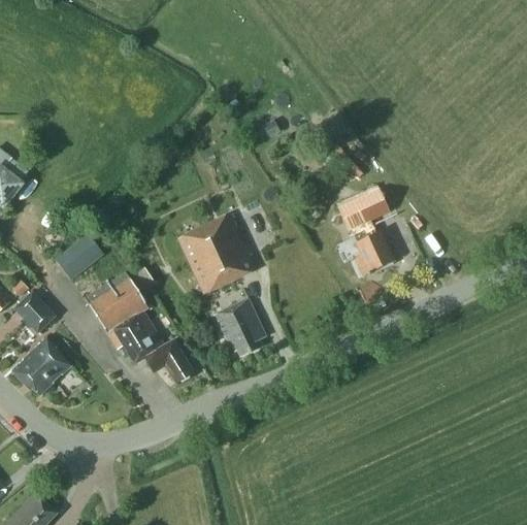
[(322,152),(330,144),(323,135),(314,143),(322,152)]
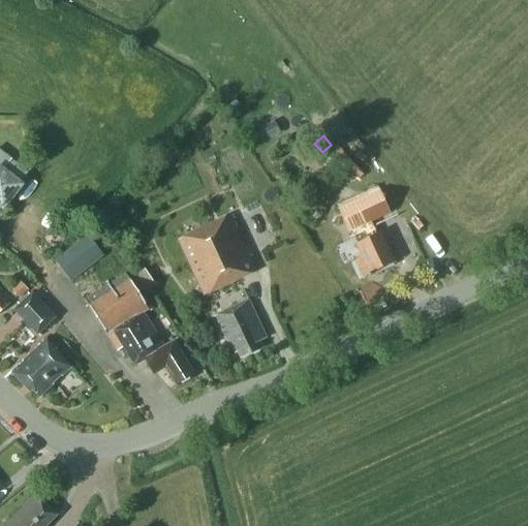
[(0,205),(5,209),(26,183),(22,180),(29,171),(11,156),(3,165),(0,162),(0,161),(0,205)]
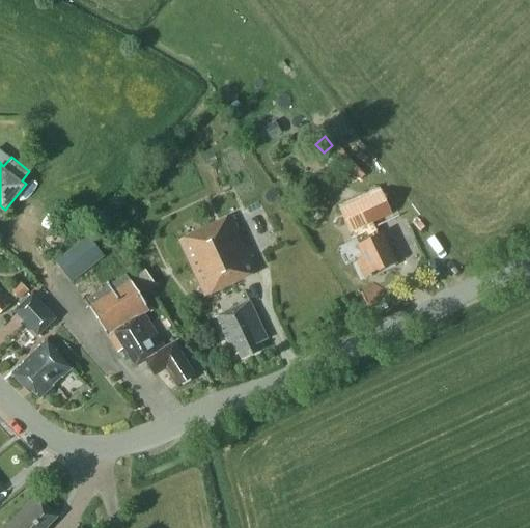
[(360,241),(359,242),(365,254),(358,257),(366,275),(397,260),(383,231),(380,232),(373,220),(392,212),(381,189),(342,207),(354,230),(355,230),(360,241)]
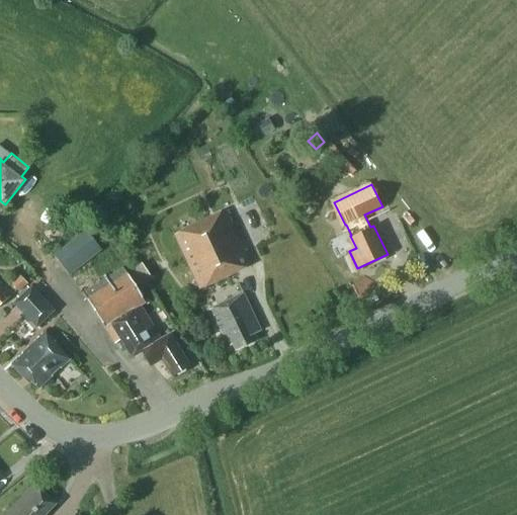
[(311,199),(305,201),(304,206),(306,211),(311,212),(316,210),(318,206),(315,200),(311,199)]
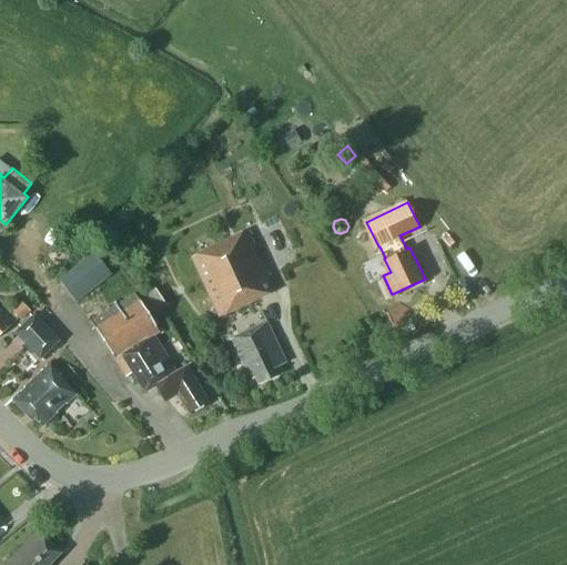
[(276,290),(249,228),(240,232),(192,254),(220,315),(276,290)]
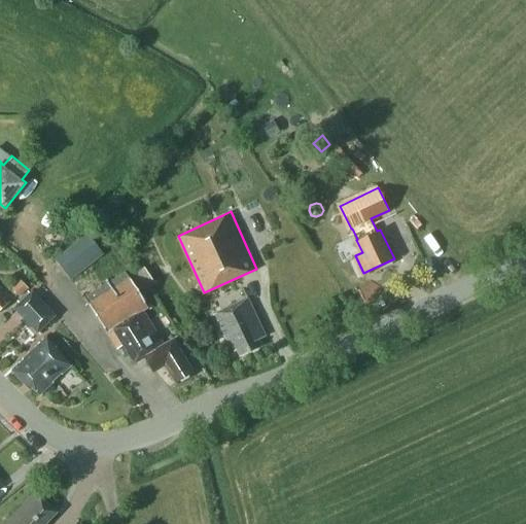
[(72,279),(105,252),(88,232),(55,257),(72,279)]
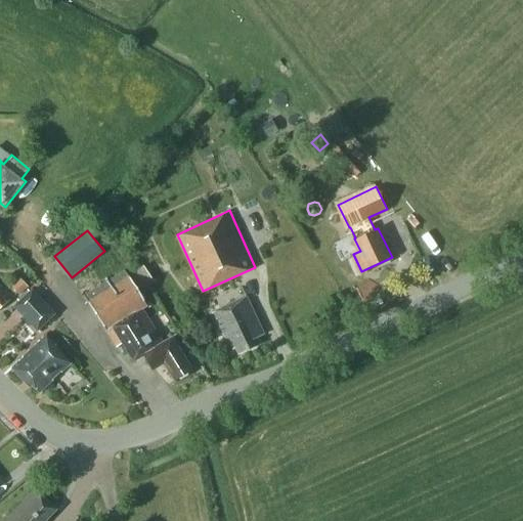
[(126,268),(86,294),(107,328),(143,308),(147,305),(126,268)]
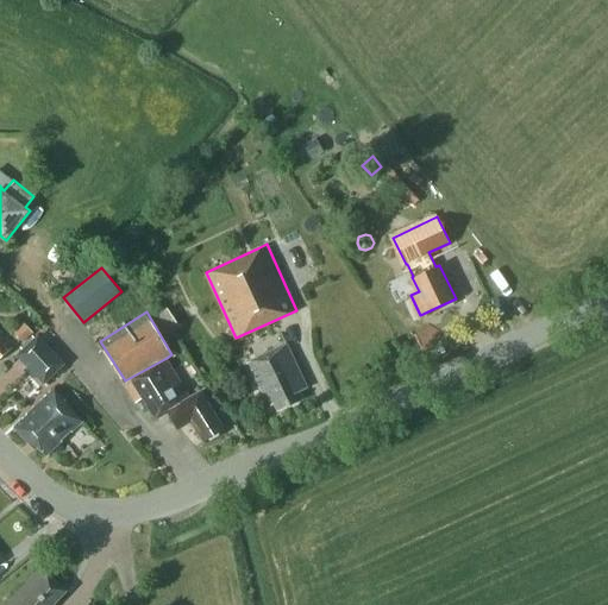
[(25,321),(14,331),(23,341),(33,331),(25,321)]
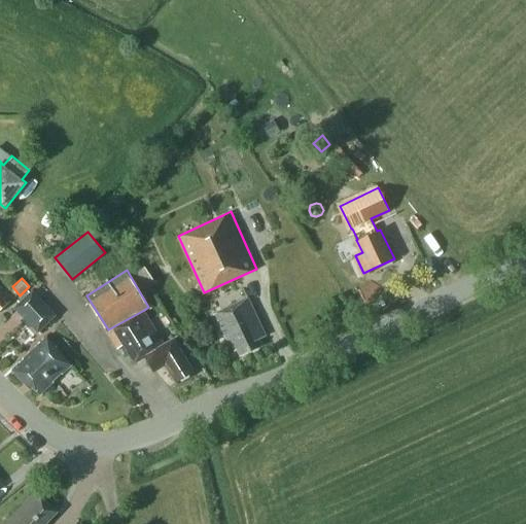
[(0,310),(11,300),(0,287),(0,310)]
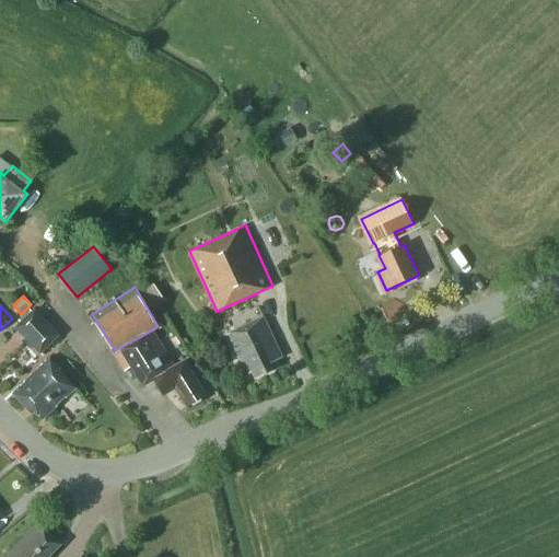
[(21,320),(15,326),(41,352),(60,334),(34,308),(32,310),(30,308),(20,317),(21,320)]
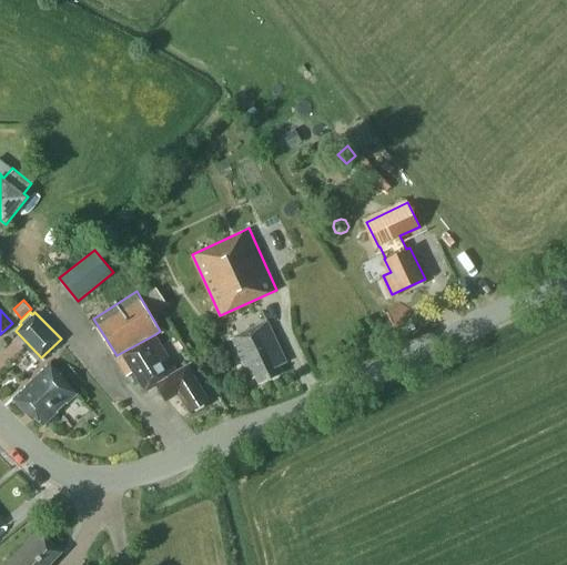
[(276,364),(286,360),(269,321),(232,338),(251,376),(257,374),(261,380),(280,371),(276,364)]
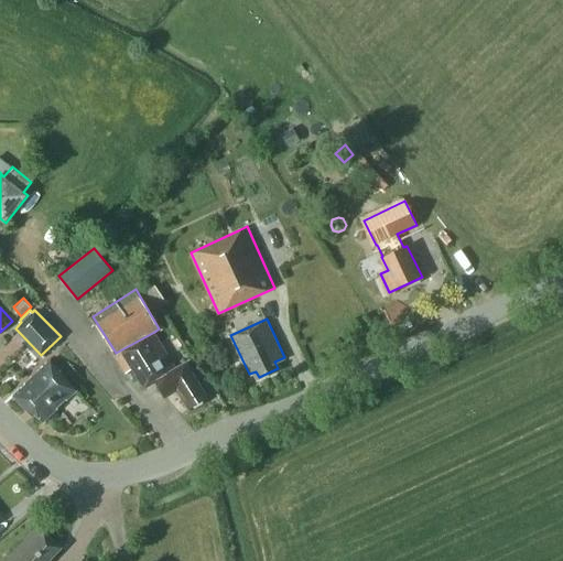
[(176,368),(154,332),(116,353),(133,379),(139,377),(145,387),(158,381),(166,396),(177,389),(190,408),(208,397),(186,363),(176,368)]
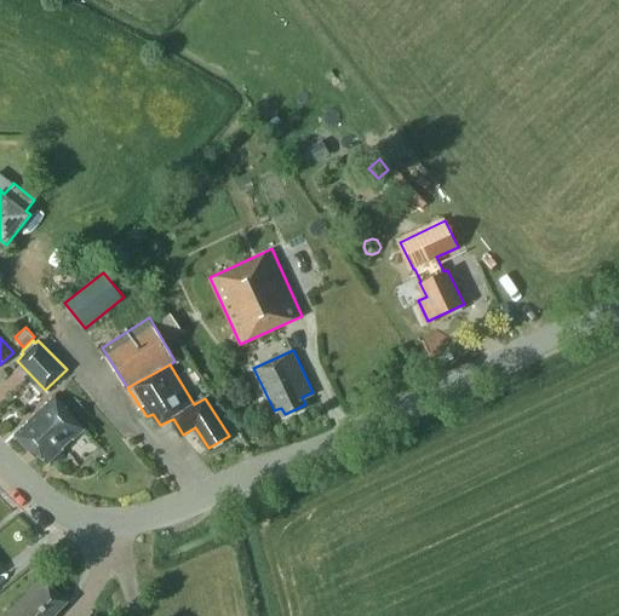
[(74,437),(85,427),(67,407),(68,407),(57,395),(16,432),(30,448),(34,445),(49,461),(64,447),(62,444),(72,435),(74,437)]
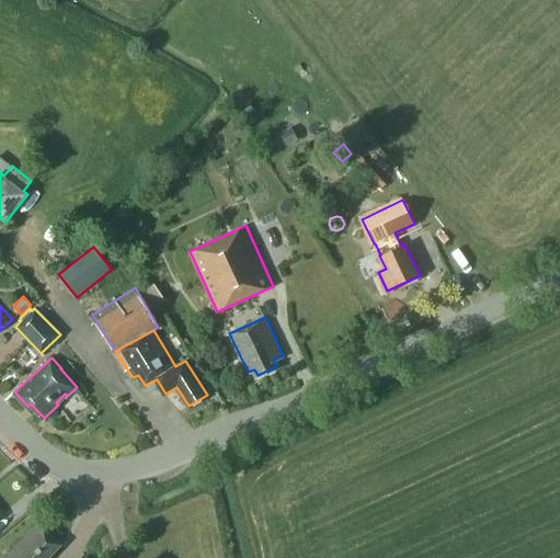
[(48,557),(63,543),(40,522),(7,557),(48,557)]
